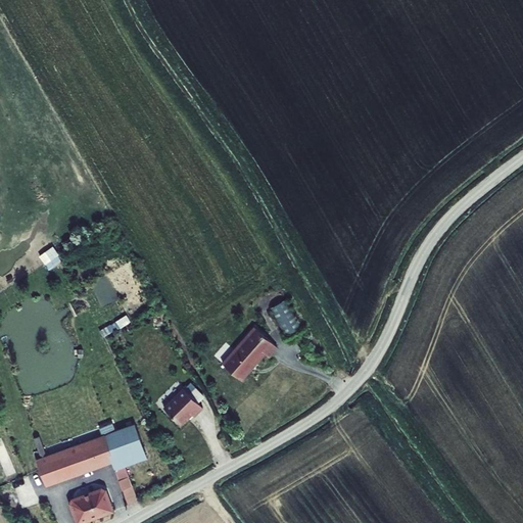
[(46,250),(52,259),(59,254),(53,245),(46,250)]
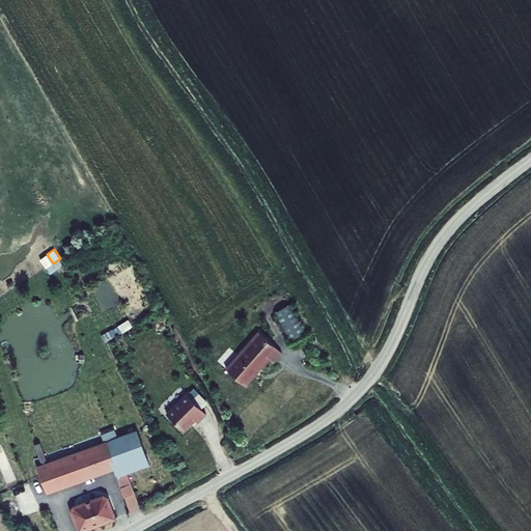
[(290,340),(307,331),(291,303),(274,312),(290,340)]
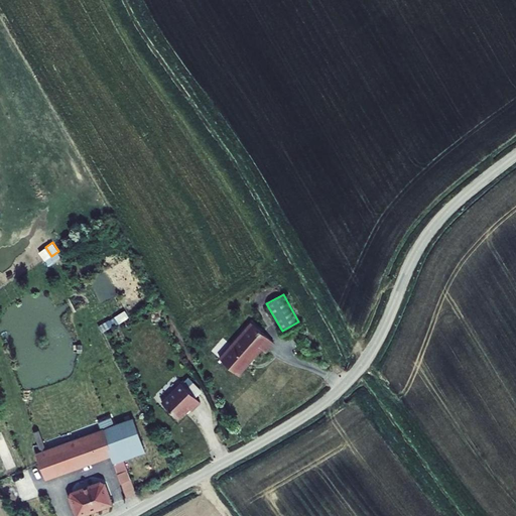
[(114,316),(119,324),(129,317),(125,310),(114,316)]
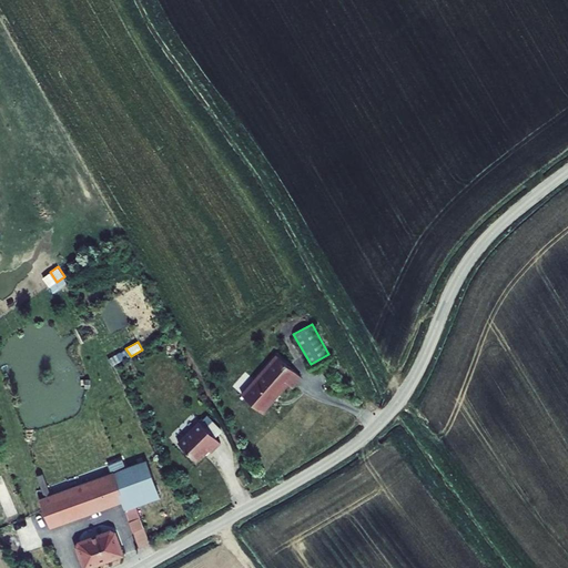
[(262,412),(288,383),(293,387),(302,377),(276,354),(241,393),(262,412)]
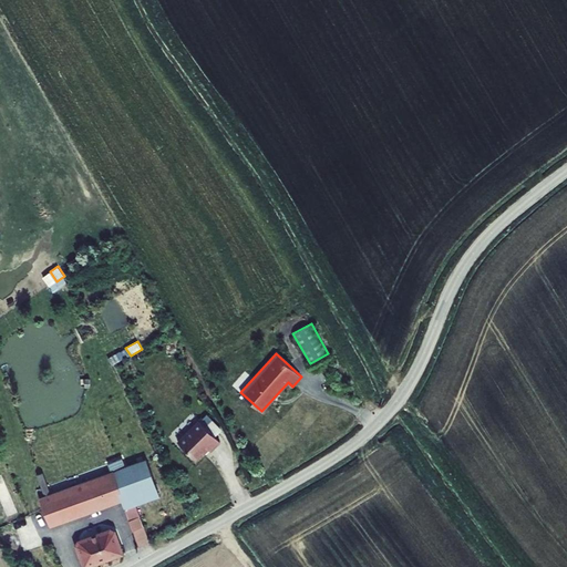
[(207,414),(199,421),(215,436),(222,429),(207,414)]
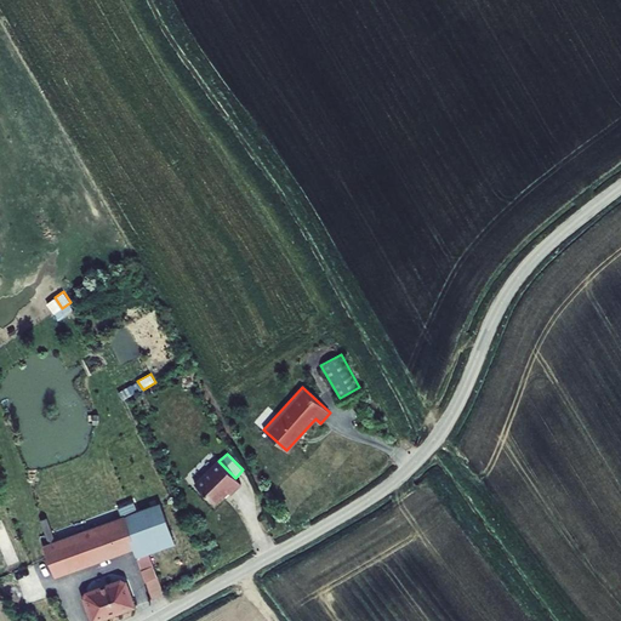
[(217,460),(194,483),(214,505),(222,496),(223,497),(228,493),(232,495),(241,484),(235,478),(218,461),(217,460)]
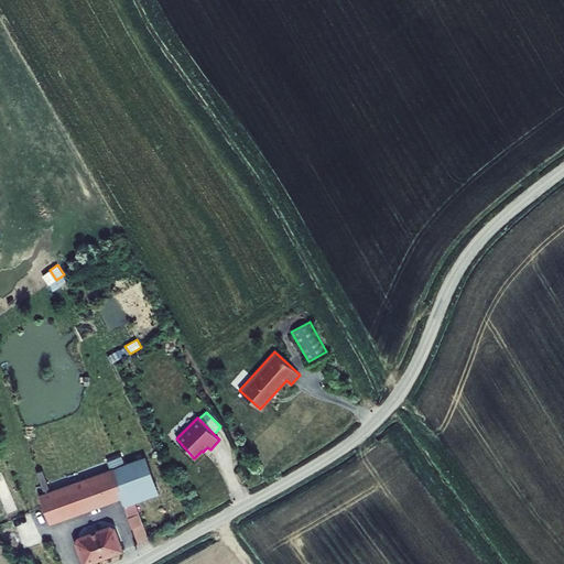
[(108,461),(111,468),(114,467),(115,468),(122,465),(119,456),(108,461)]
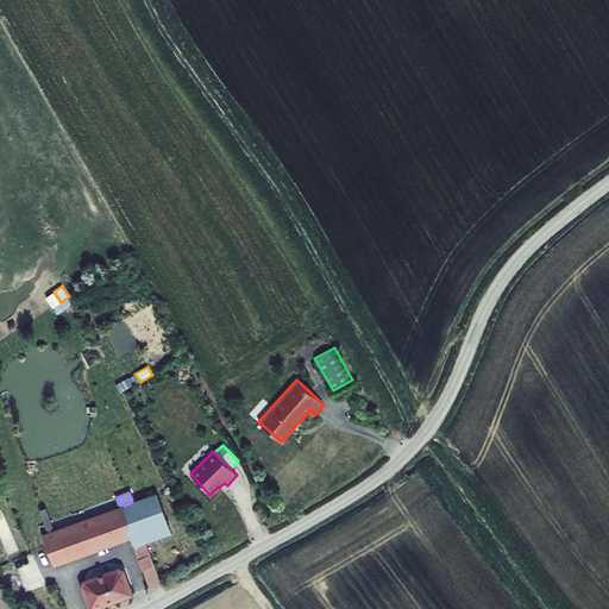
[(129,528),(132,539),(135,546),(146,541),(173,532),(158,493),(132,502),(124,506),(123,506),(131,527),(129,528)]
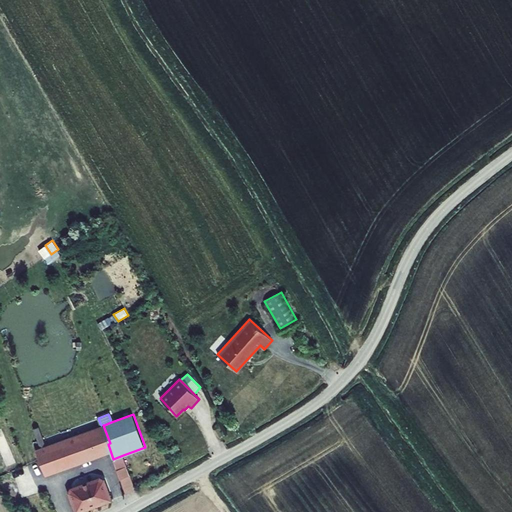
[(35,449),(46,475),(111,453),(108,444),(110,443),(103,425),(103,424),(101,425),(35,449)]
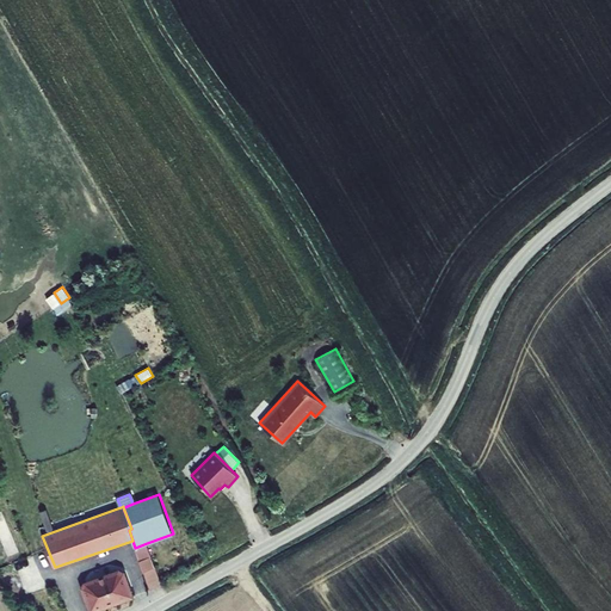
[(0,536),(6,553),(19,548),(10,523),(0,526),(0,536)]
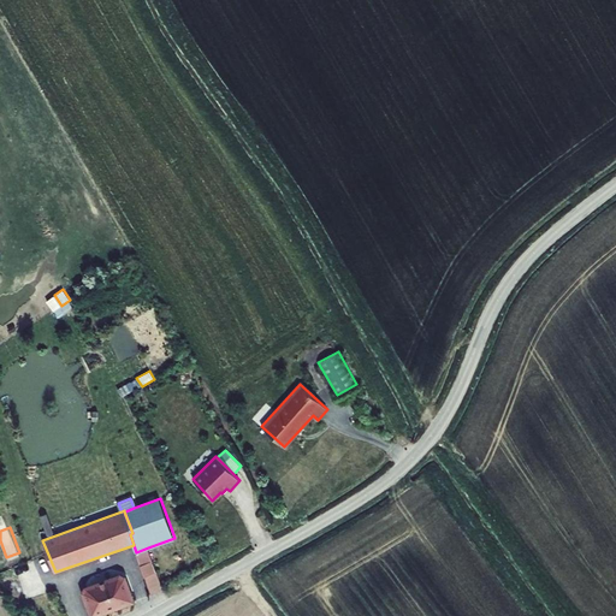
[(148,548),(136,552),(152,594),(164,590),(148,548)]
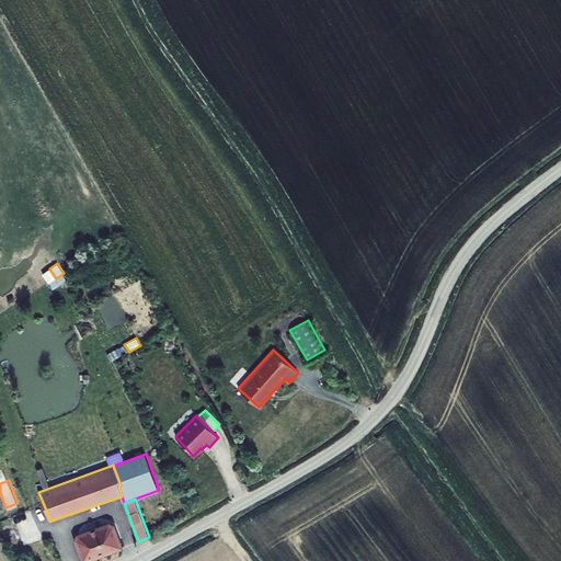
[(104,560),(124,553),(117,536),(111,534),(86,546),(81,553),(83,560),(104,560)]
